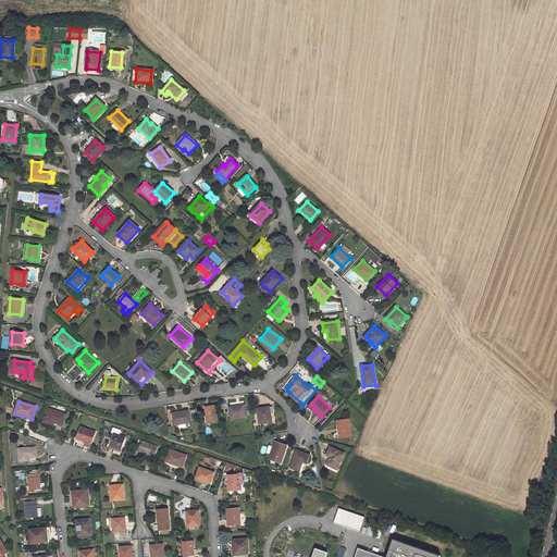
[(217,405),(206,406),(207,415),(209,415),(209,423),(219,421),(217,405)]
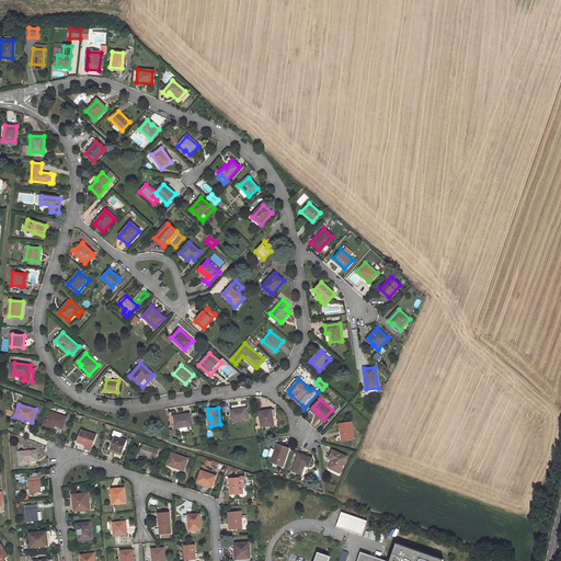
[(248,408),(232,409),(233,422),(249,420),(248,408)]
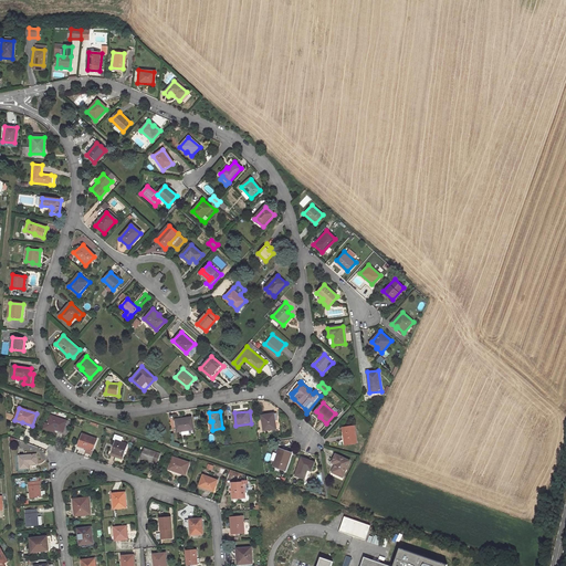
[(275,413),(263,415),(264,430),(278,429),(275,413)]
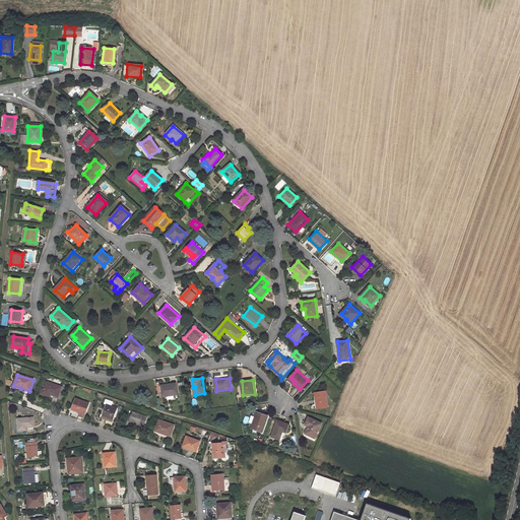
[(62,387),(47,382),(44,392),(59,397),(62,387)]
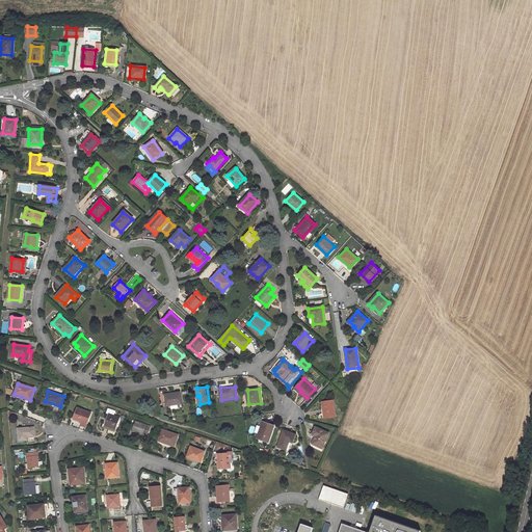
[(181,392),(167,393),(168,404),(183,403),(181,392)]
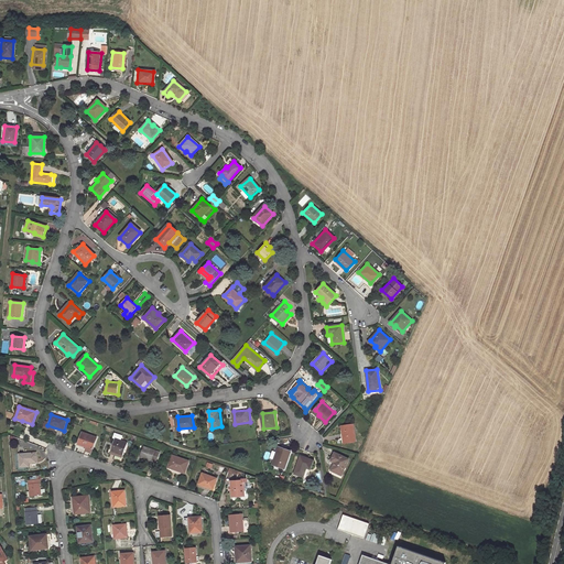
[(355,422),(343,423),(345,441),(357,438),(355,422)]
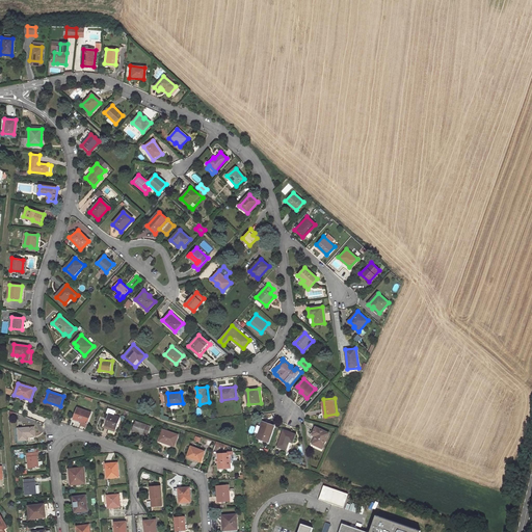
[(91,413),(78,408),(74,419),(82,422),(87,423),(88,424),(91,413)]
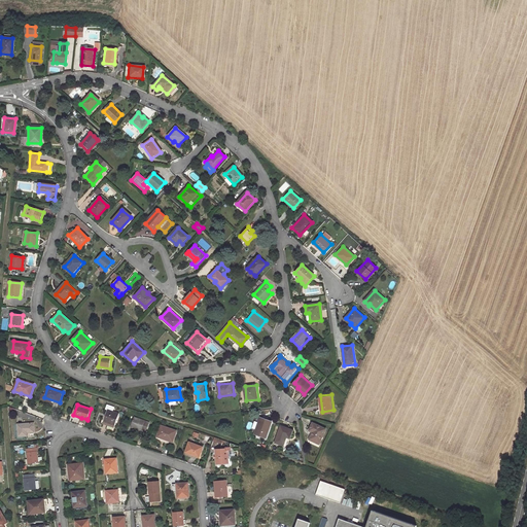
[(119,413),(108,409),(104,421),(115,425),(119,413)]
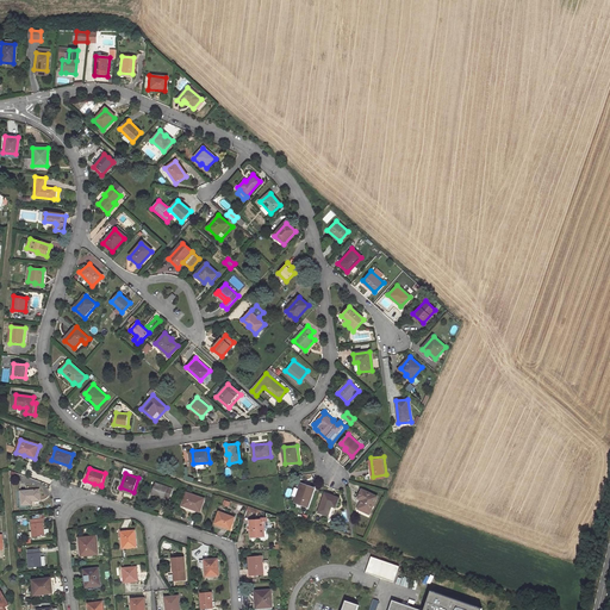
[(174,489),(156,483),(151,495),(169,502),(174,489)]
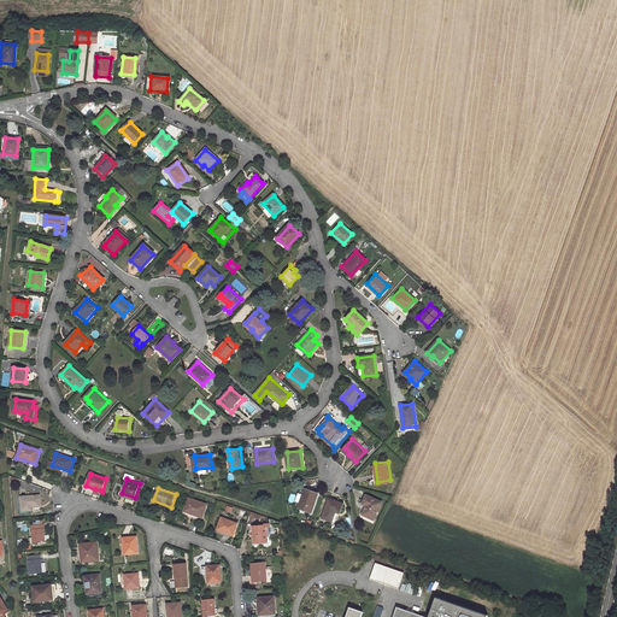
[(321,493),(307,488),(300,507),(313,512),(321,493)]
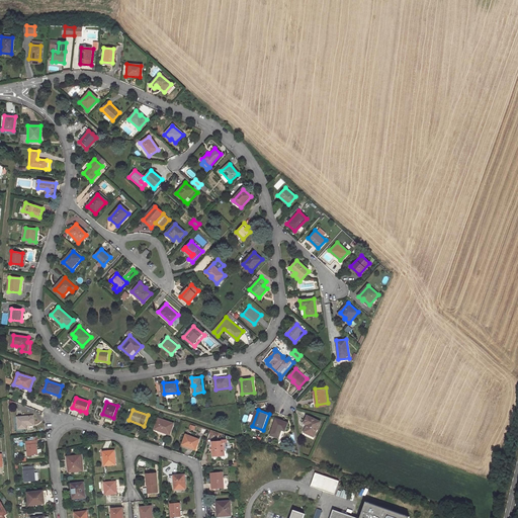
[(320,421),(308,415),(305,422),(308,423),(304,430),(313,435),(320,421)]
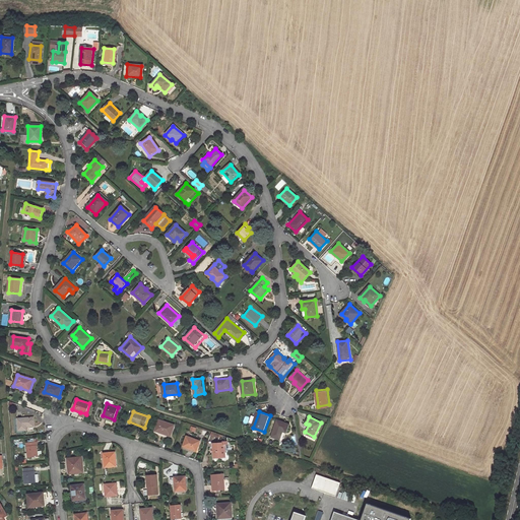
[(33,418),(17,419),(18,432),(26,431),(26,428),(34,428),(33,418)]
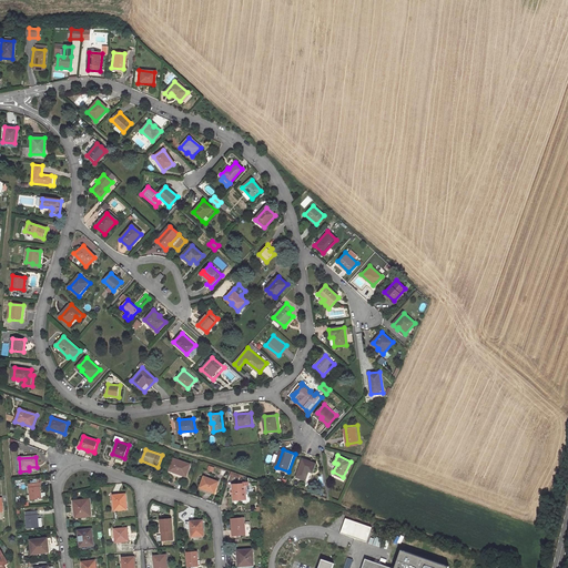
[(316,463),(304,458),(297,477),(306,480),(310,470),(313,473),(316,463)]
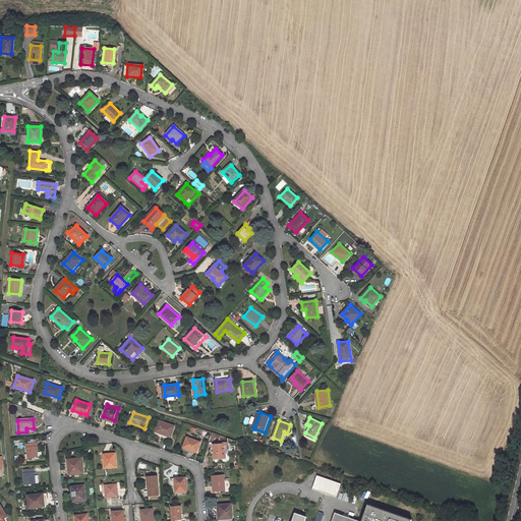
[(174,426),(159,421),(156,432),(170,438),(174,426)]
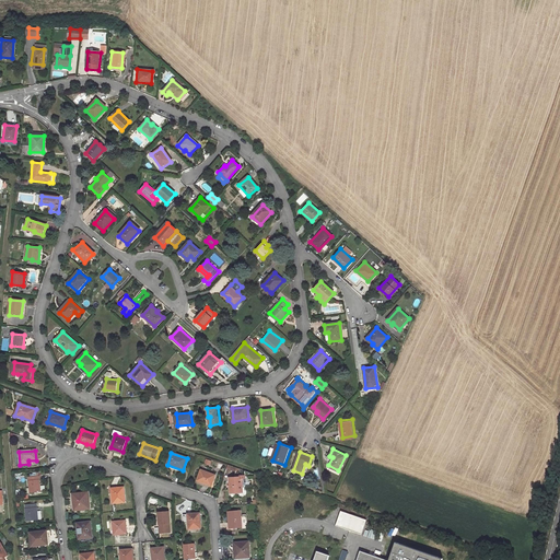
[(216,476),(200,470),(197,481),(211,486),(216,476)]
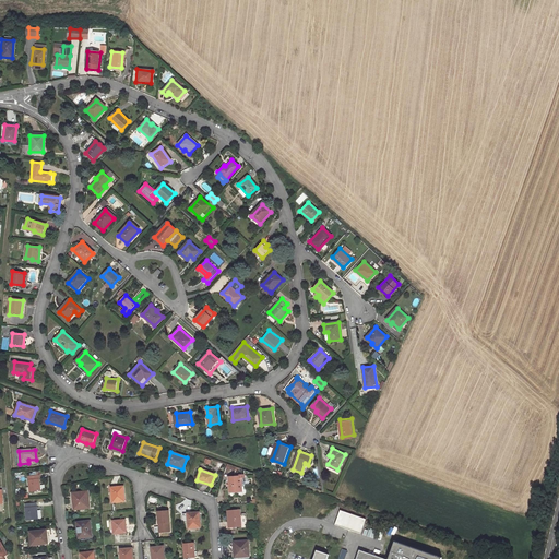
[(27,477),(28,492),(40,491),(40,490),(45,490),(44,486),(40,486),(39,476),(27,477)]
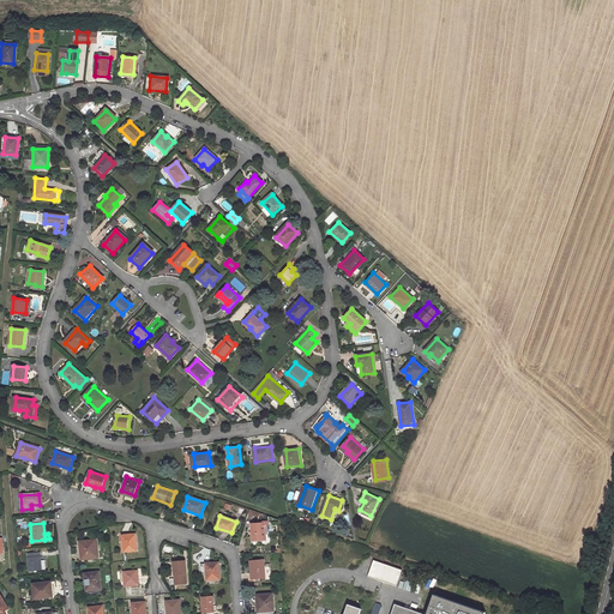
[(265,527),(251,528),(252,546),(266,545),(265,527)]
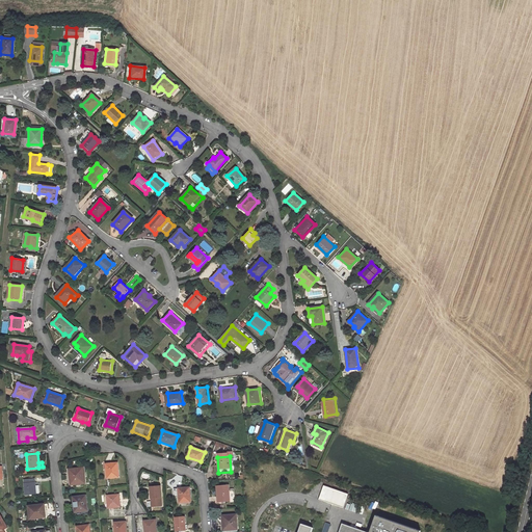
[(117,462),(106,464),(107,478),(120,477),(117,462)]
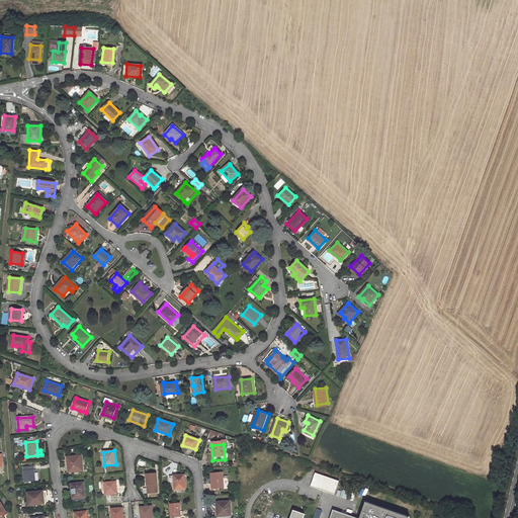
[(81,455),(68,456),(69,471),(83,470),(81,455)]
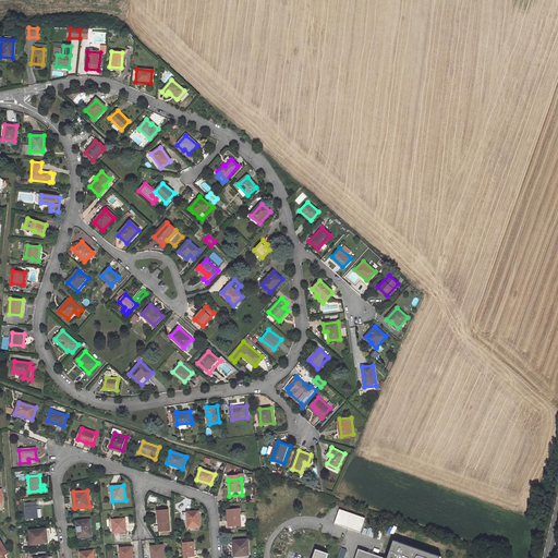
[(26,521),(38,519),(40,519),(40,511),(37,511),(36,502),(25,504),(26,521)]
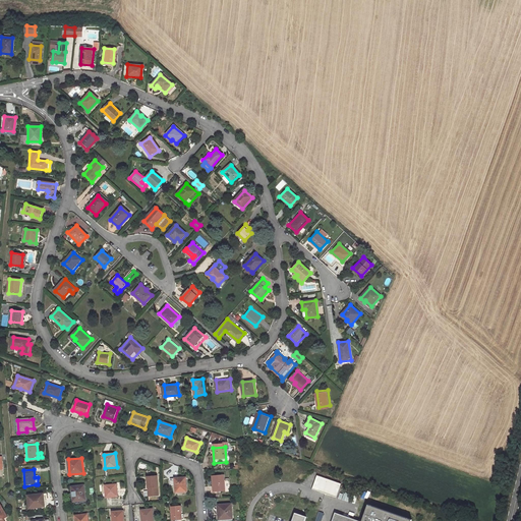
[(340,482),(315,474),(311,488),(336,496),(340,482)]
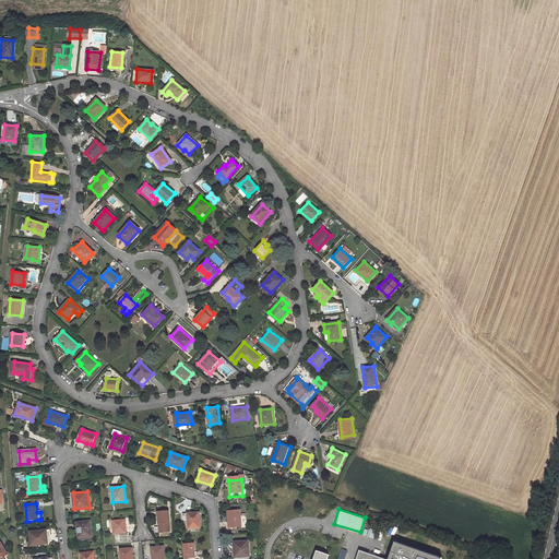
[(239,510),(227,511),(228,527),(241,526),(239,510)]
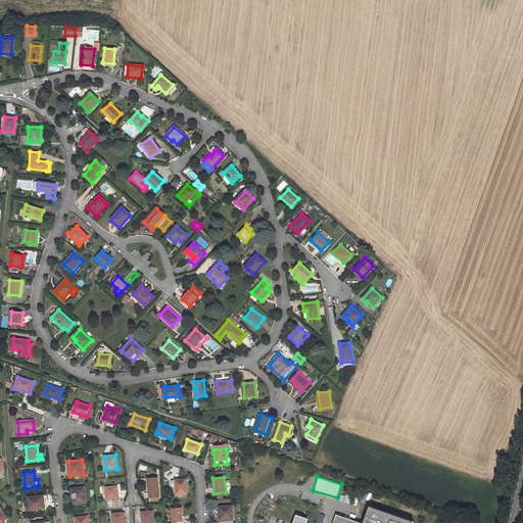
[(157,478),(146,479),(148,498),(158,498),(157,478)]
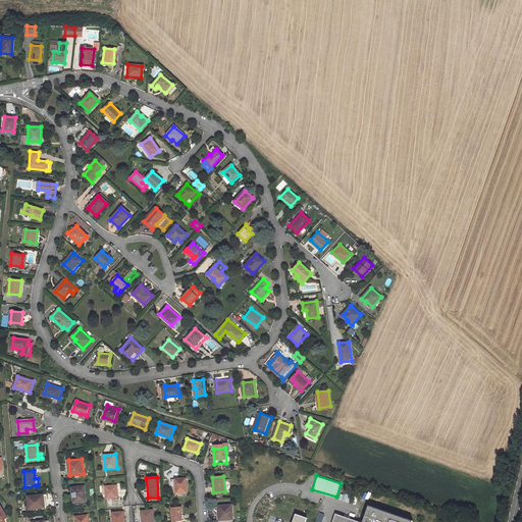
[(186,478),(175,479),(176,494),(188,493),(186,478)]
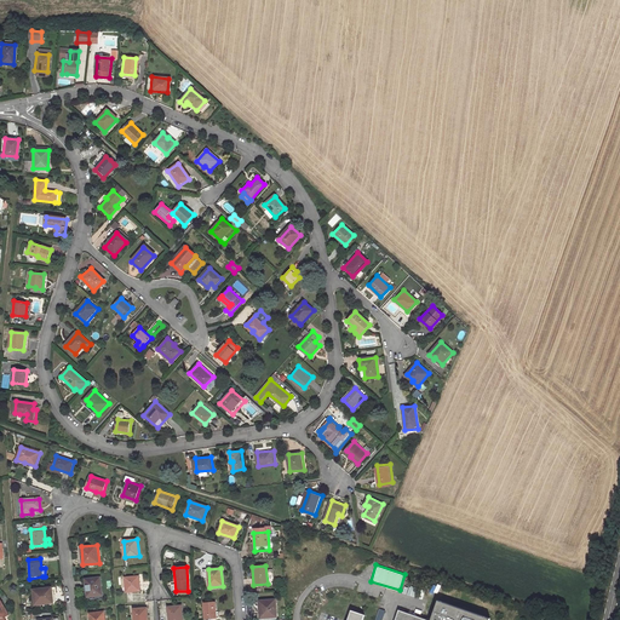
[(138,577),(125,578),(127,592),(141,591),(138,577)]
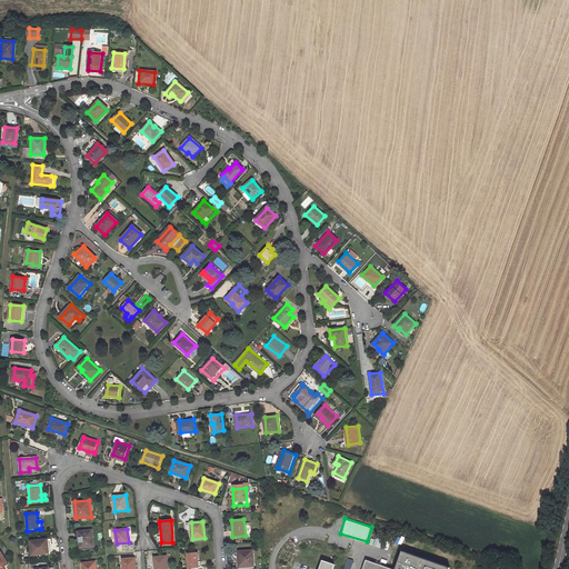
[(92,531),(78,532),(80,548),(93,547),(92,531)]
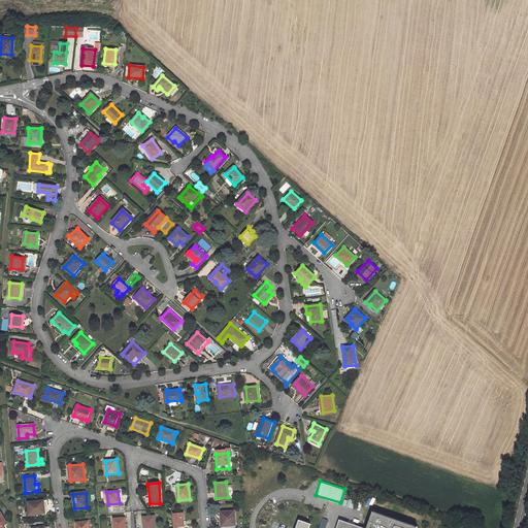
[(44,501),(29,502),(30,516),(45,514),(44,501)]
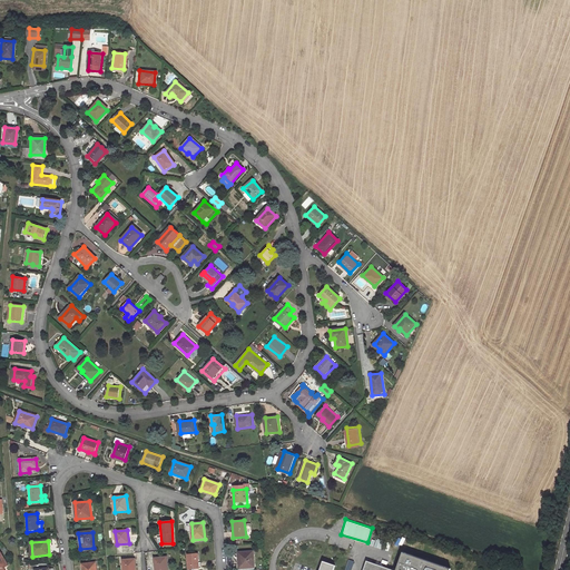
[(253,551),(237,552),(237,558),(239,558),(241,568),(254,567),(253,551)]
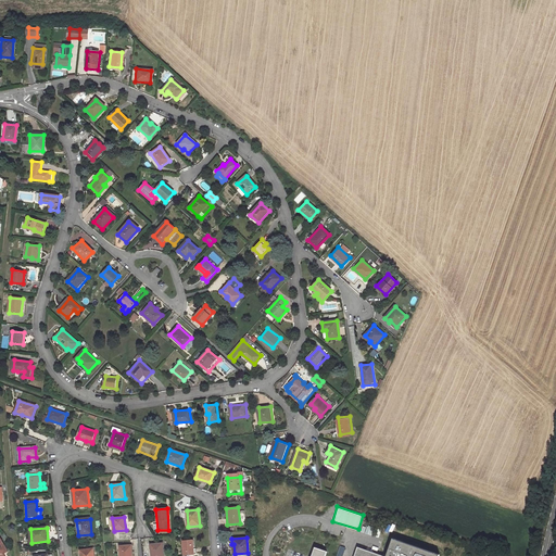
[(354,555),(438,555),(439,555),(392,540),(386,555),(378,555),(357,550),(354,555)]
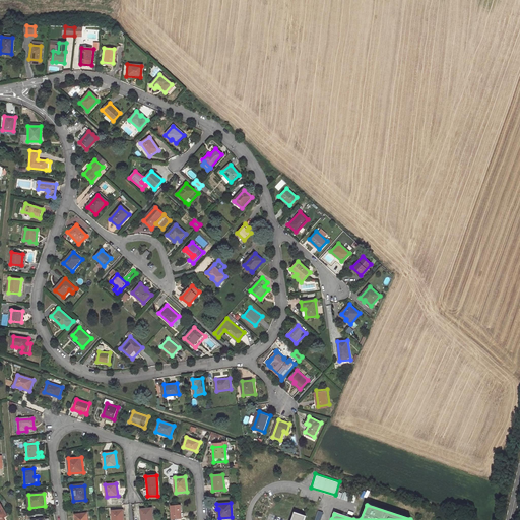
[(181,506),(171,506),(173,519),(183,519),(181,506)]
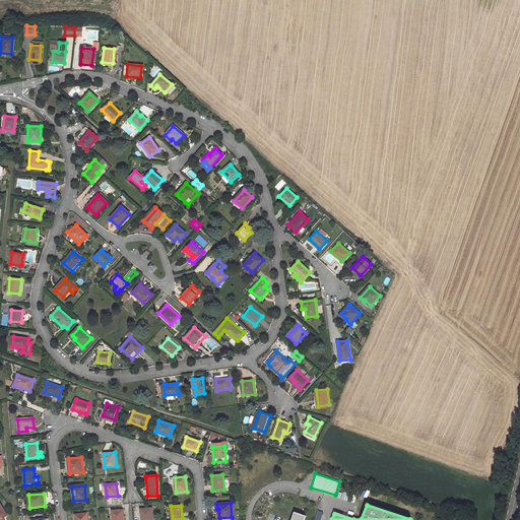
[(152,519),(151,508),(140,509),(141,519),(152,519)]
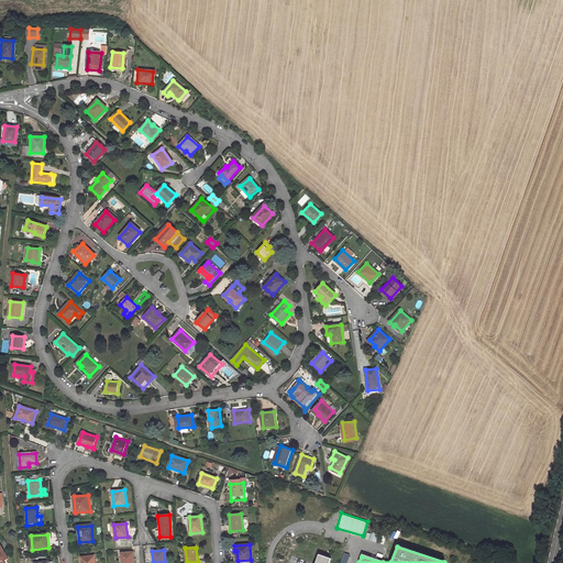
[(330,562),(333,555),(321,552),(317,562),(330,562)]
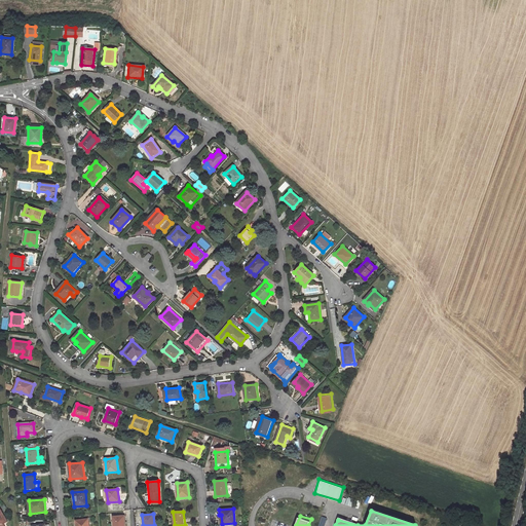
[(124,525),(124,517),(113,518),(113,525),(124,525)]
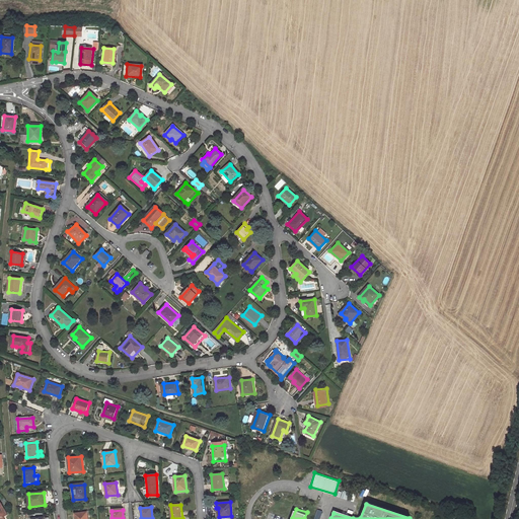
All buildings are outlined.
